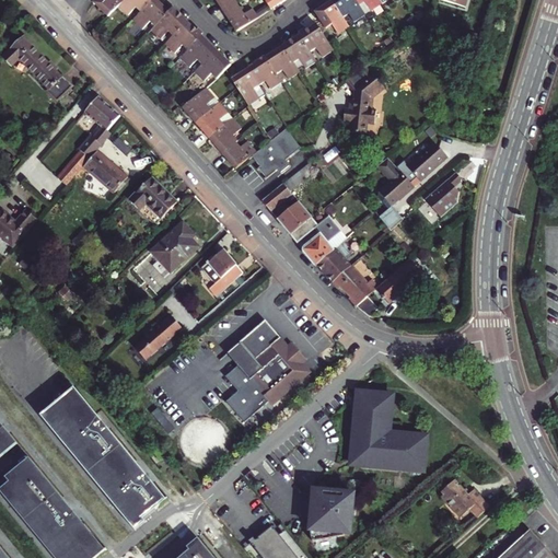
[(123,0),(93,0),(89,6),(104,20),(115,9),(123,0)]
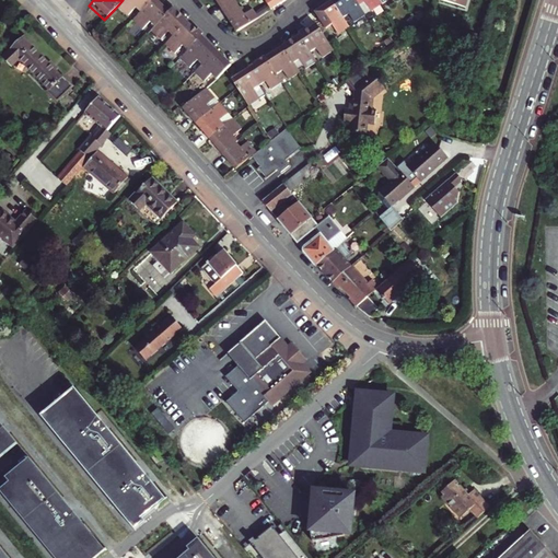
[(123,0),(115,9),(125,19),(132,11),(137,15),(151,0),(123,0)]
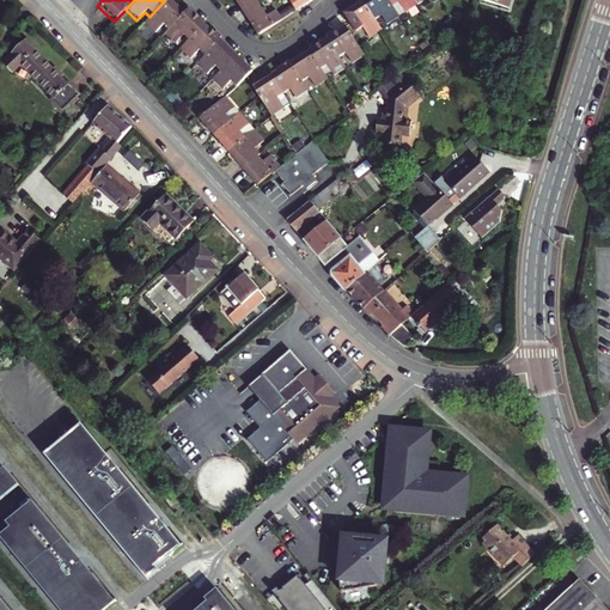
[(181,16),(165,0),(150,17),(141,25),(152,35),(160,28),(164,32),(181,16)]
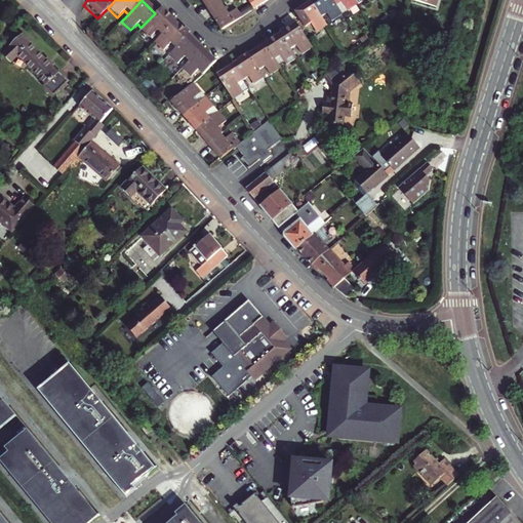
[(199,0),(205,8),(218,0),(199,0)]
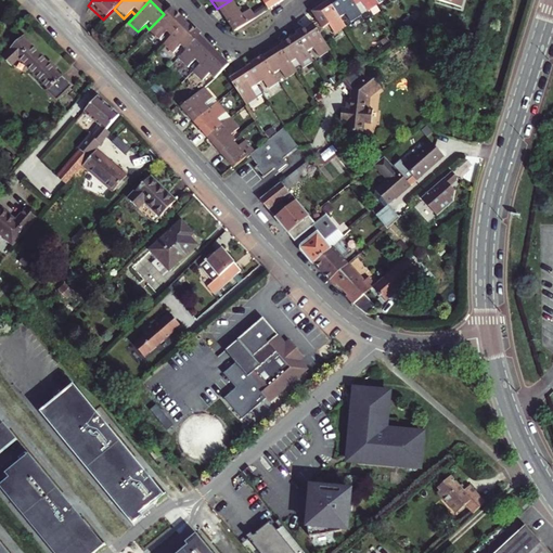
[(240,13),(231,0),(217,9),(232,31),(253,17),(247,9),(240,13)]
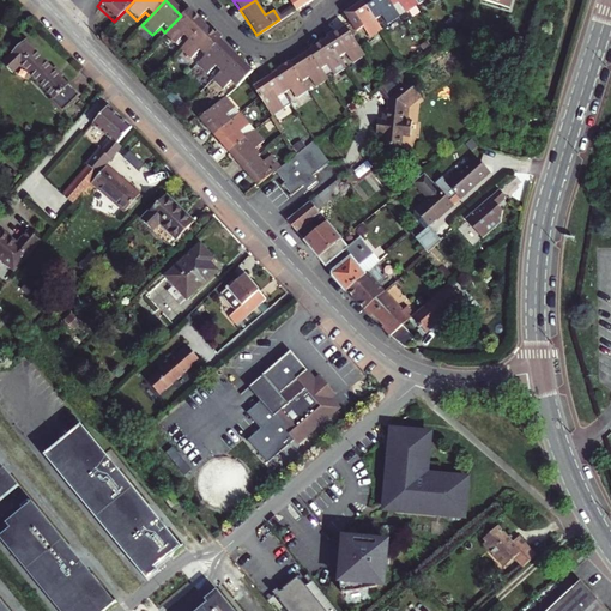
[(286,0),(294,10),(309,0),(286,0)]
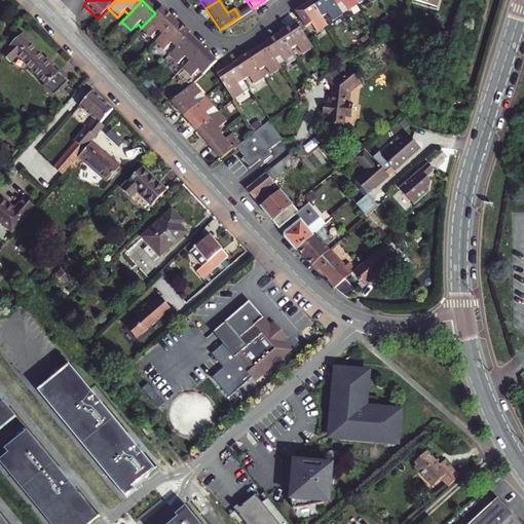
[(340,13),(335,5),(331,0),(310,0),(309,1),(320,15),(326,11),(331,20),(340,13)]
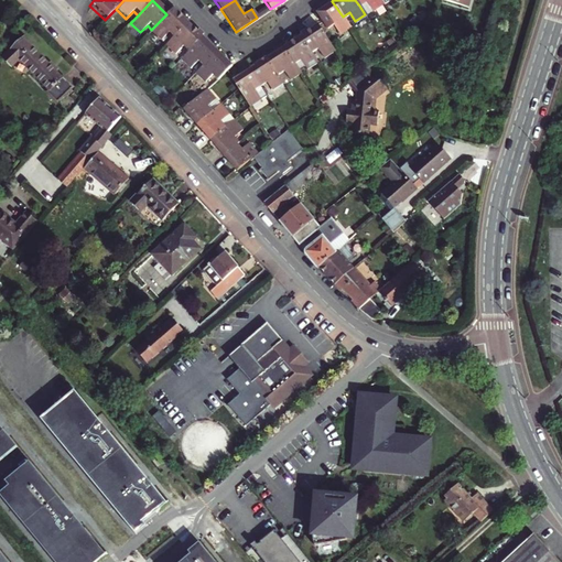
[(384,3),(381,0),(355,0),(359,6),(366,1),(373,10),(384,3)]
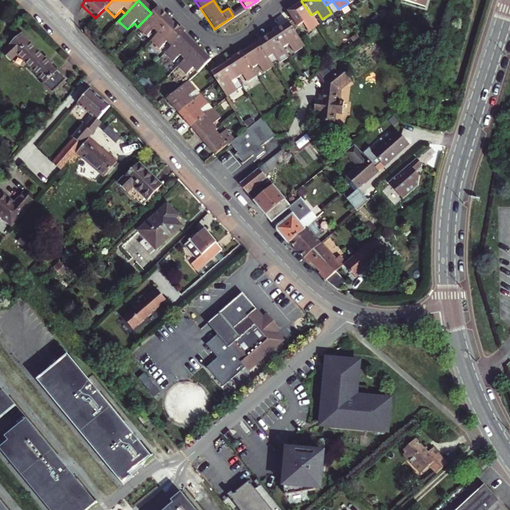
[(316,23),(311,15),(301,1),(286,10),(295,25),(301,21),(307,30),(316,23)]
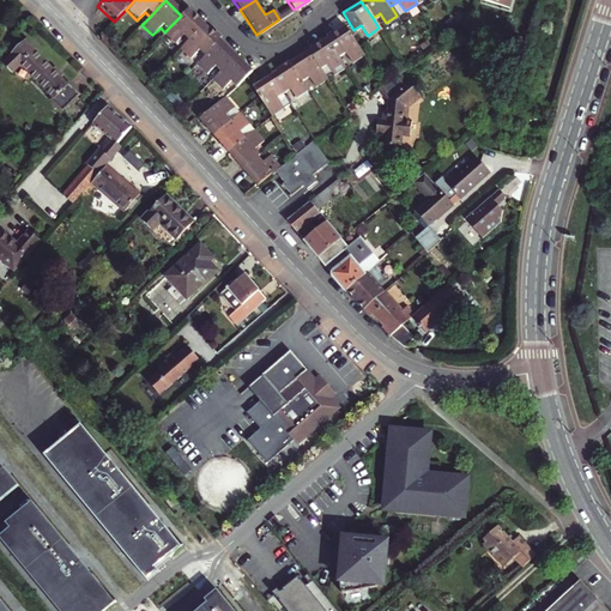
[(185,12),(181,16),(164,32),(161,36),(170,47),(180,37),(186,43),(195,34),(200,28),(185,12)]
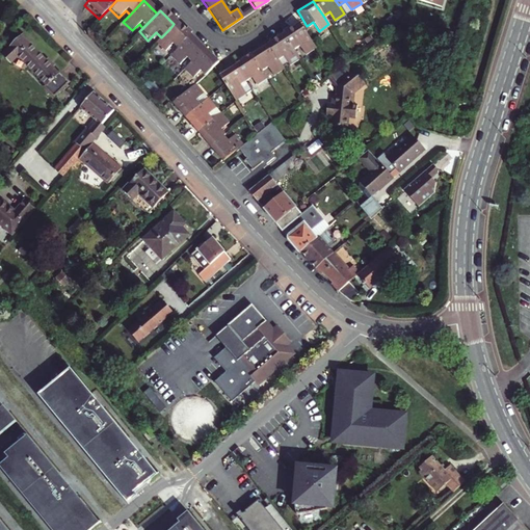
[(293,50),(298,58),(309,52),(303,43),(309,40),(298,23),(283,34),(293,50)]
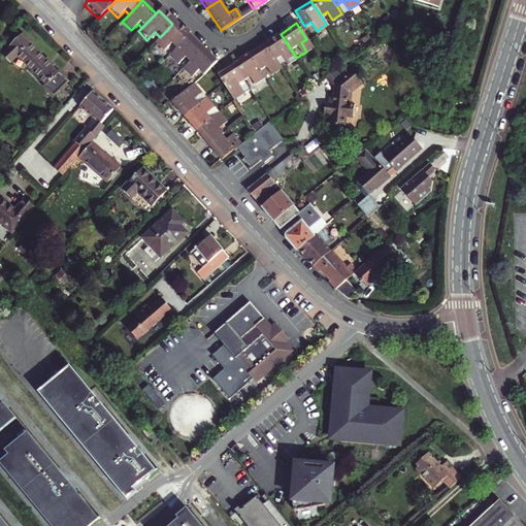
[(168,29),(160,37),(152,44),(161,54),(169,45),(173,50),(187,37),(172,24),(168,29)]
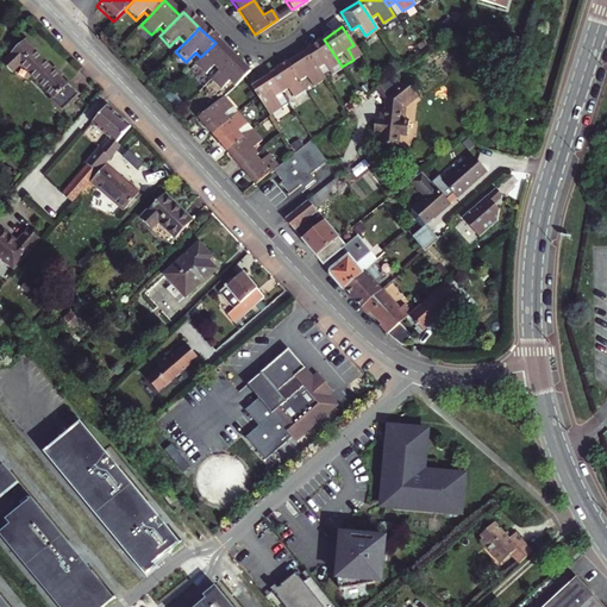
[(61,107),(77,92),(66,81),(64,82),(32,49),(33,48),(25,38),(24,41),(2,61),(11,69),(20,61),(52,93),(50,95),(61,107)]
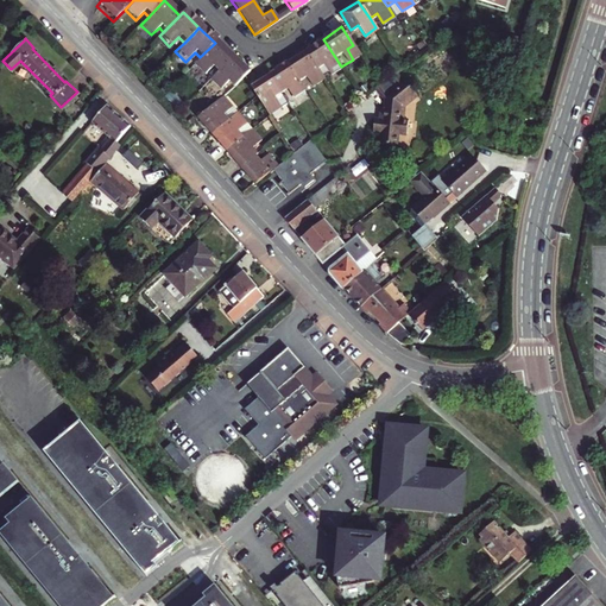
[(329,61),(335,57),(323,39),(304,51),(316,69),(322,79),(335,71),(329,61)]
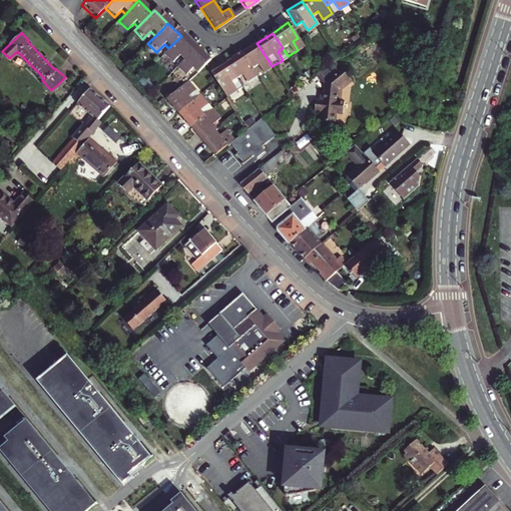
[(193,48),(181,36),(168,48),(161,56),(169,64),(177,56),(181,61),(193,48)]
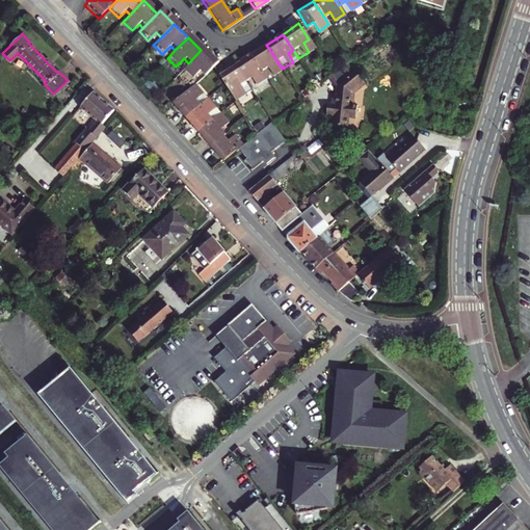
[(266,45),(250,55),(261,71),(266,80),(277,73),(271,63),(276,60),(266,45)]
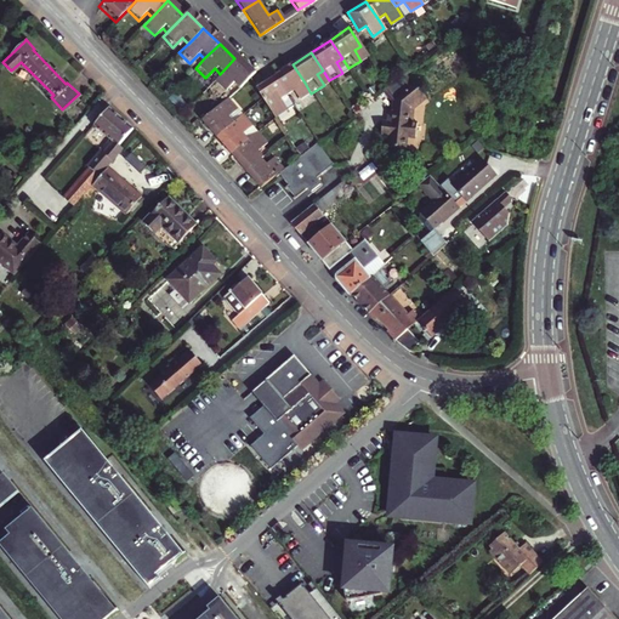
[(234,58),(220,74),(210,84),(222,95),(231,84),(237,89),(251,74),(234,58)]
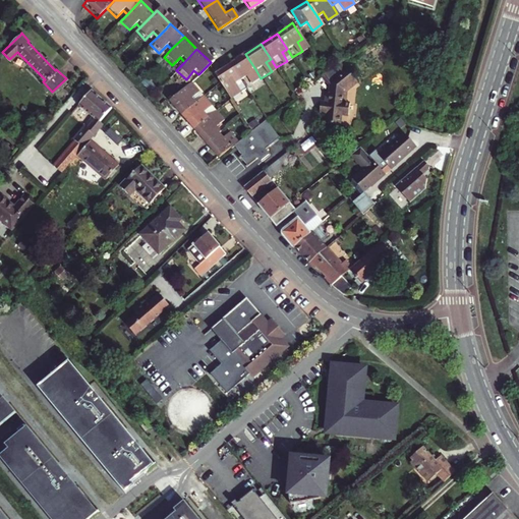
[(234,60),(229,64),(239,79),(245,88),(255,80),(249,73),(255,69),(245,54),(244,52),(233,59),(234,60)]
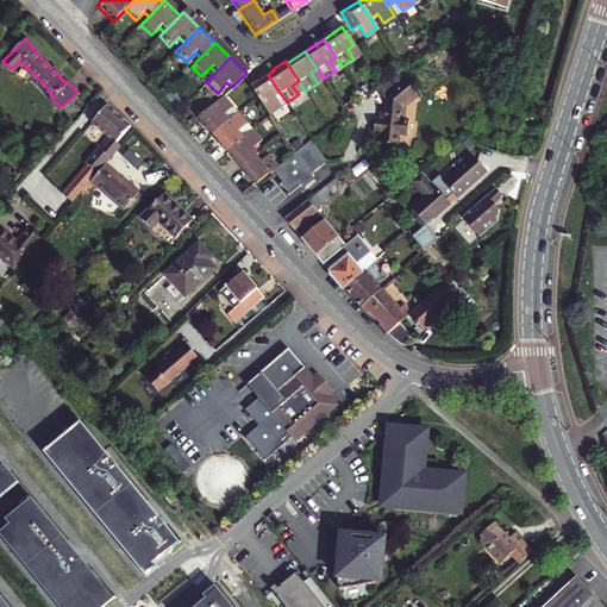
[(379,85),(375,88),(383,100),(383,105),(381,105),(379,117),(373,116),(370,130),(380,130),(379,141),(379,143),(395,144),(398,132),(406,133),(408,121),(404,120),(401,120),(404,107),(417,97),(404,81),(400,83),(399,81),(402,79),(396,72),(379,85)]
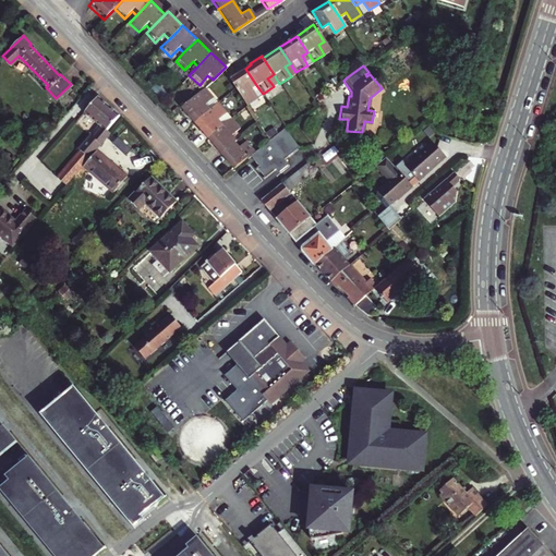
[(245,69),(229,80),(233,87),(245,106),(256,98),(251,89),(256,85),(245,69)]
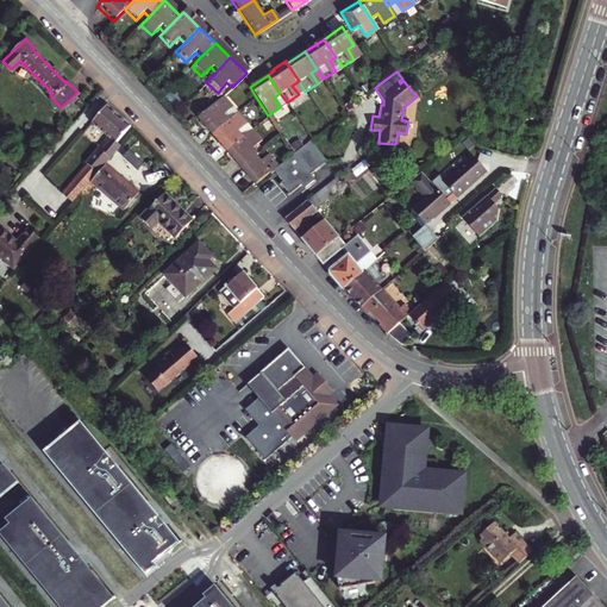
[(230,107),(220,98),(194,121),(205,131),(210,136),(225,123),(220,116),(230,107)]
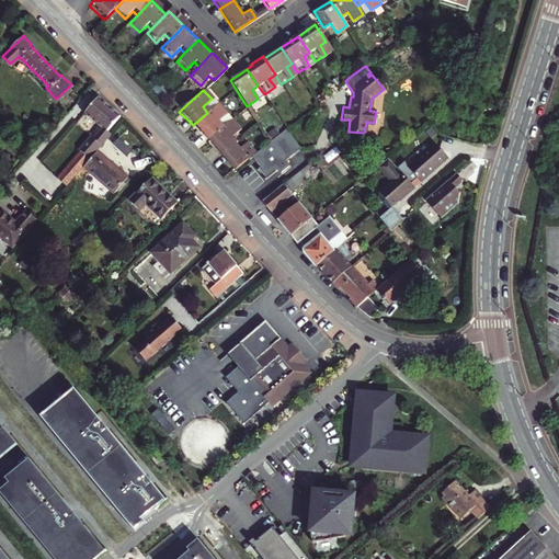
[(91,130),(78,146),(72,153),(75,156),(57,177),(65,183),(83,162),(89,156),(107,134),(104,130),(117,115),(100,98),(97,94),(77,117),(91,130)]
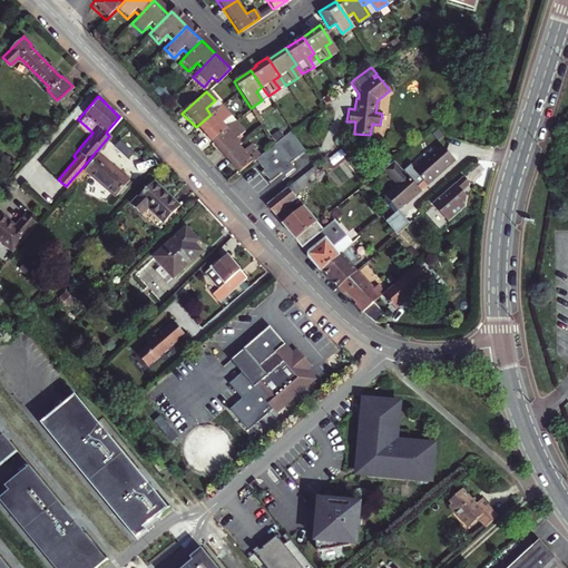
[(218,107),(211,115),(196,127),(209,143),(233,123),(218,107)]
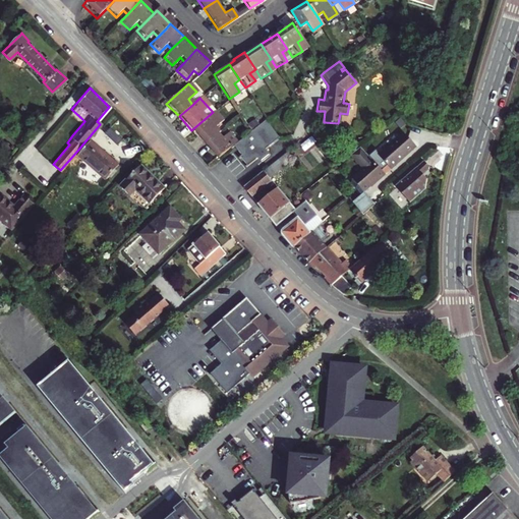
[(221,120),(213,112),(191,130),(194,133),(204,143),(217,132),(218,131),(214,127),(221,120)]
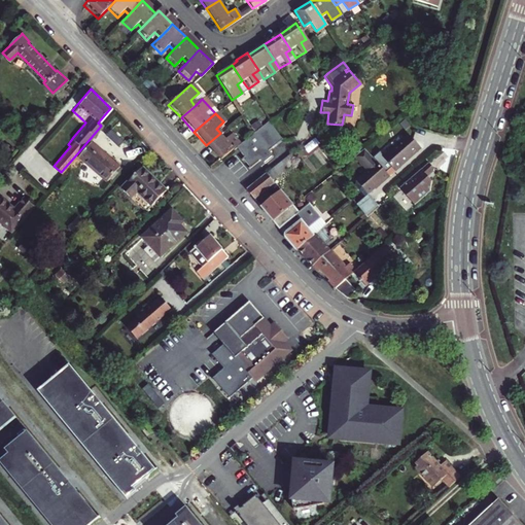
[(267,121),(253,133),(235,148),(242,158),(241,159),(248,169),(258,161),(261,164),(272,156),(267,150),(281,139),(267,121)]
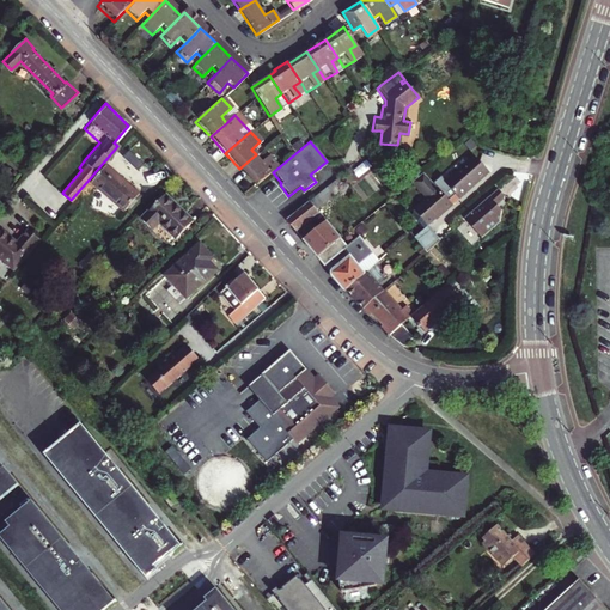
[(260,162),(255,156),(239,169),(255,187),(275,166),(267,156),(260,162)]
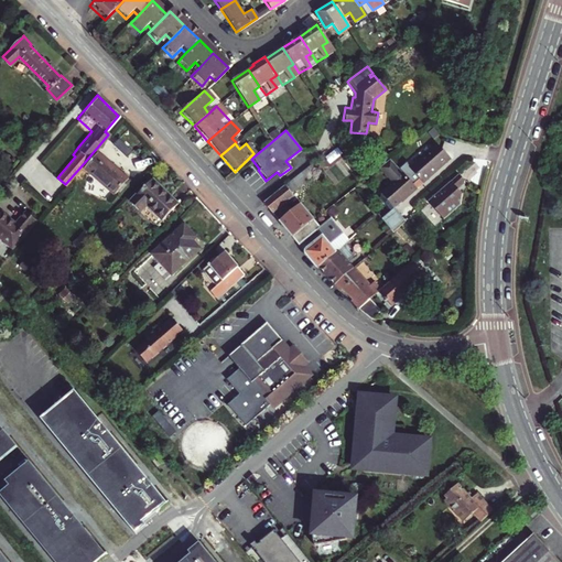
[(410,166),(412,169),(423,182),(424,183),(453,160),(445,150),(443,150),(443,148),(441,147),(439,144),(419,160),(417,159),(413,161),(413,164),(410,166)]
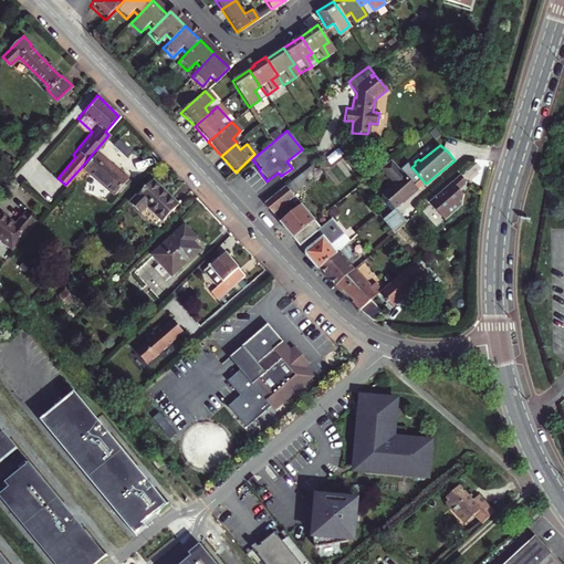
[(83,167),(114,194),(126,179),(95,153),(83,167)]
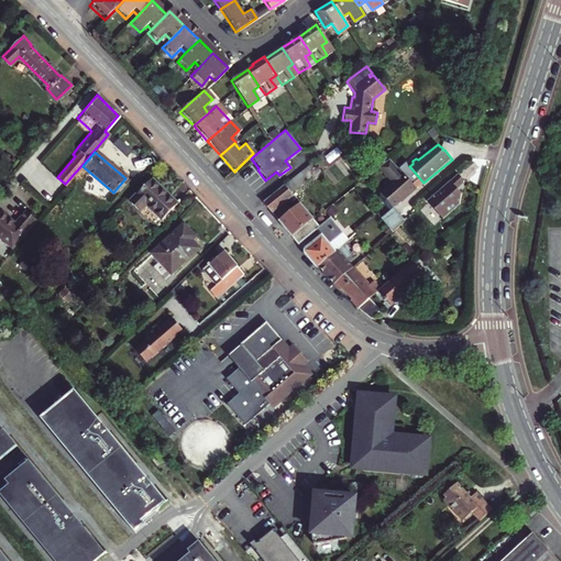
[(392,231),(404,221),(392,208),(415,188),(388,158),(378,166),(392,182),(376,193),(376,197),(387,211),(380,217),(392,231)]
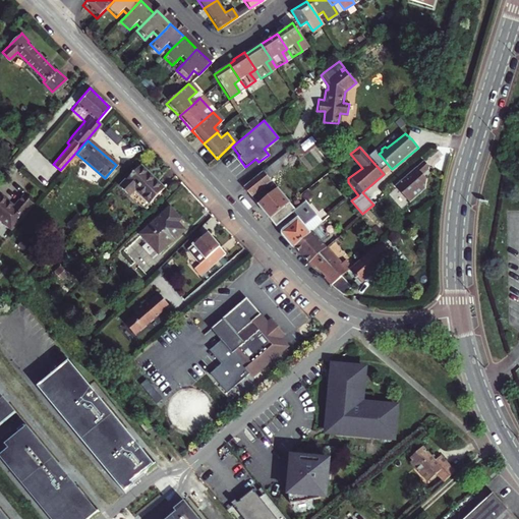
[(285,151),(266,167),(272,174),(291,159),(285,151)]
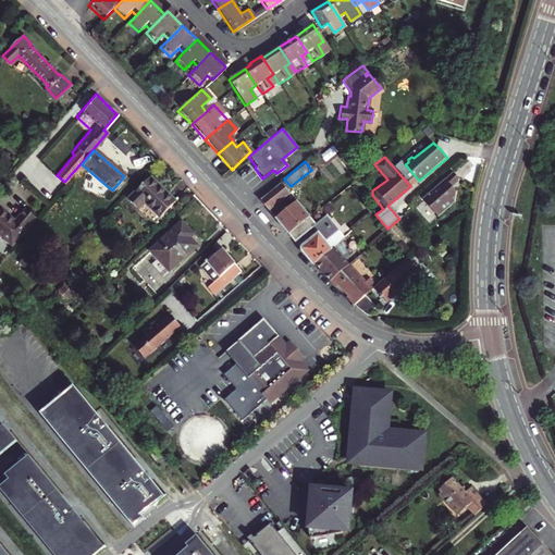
[(414,183),(418,180),(407,167),(404,170),(414,183)]
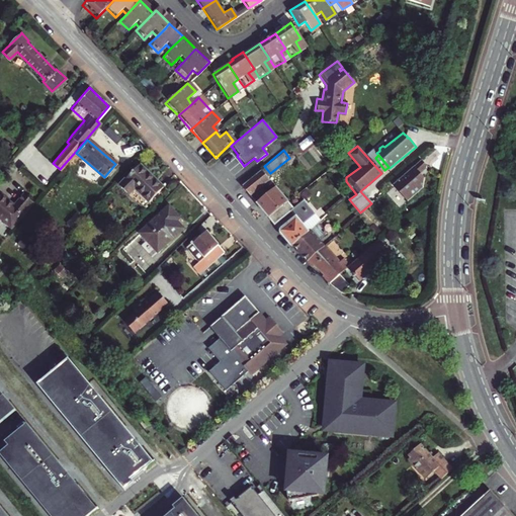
[(424,157),(396,182),(408,197),(425,182),(427,175),(422,170),(429,163),(424,157)]
